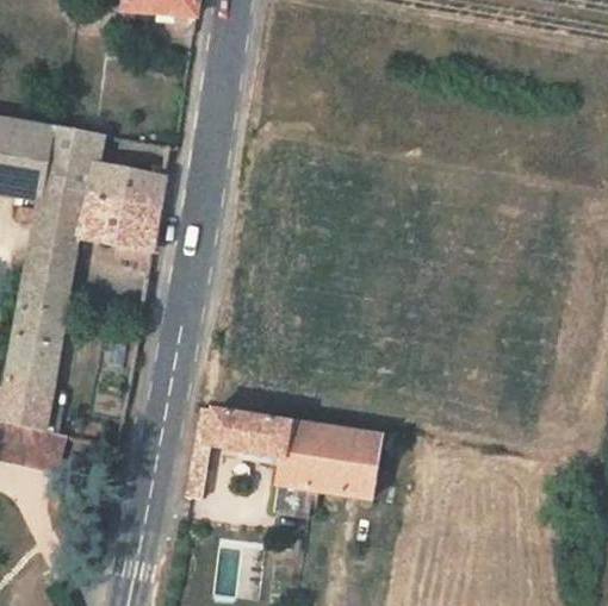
[(194,16),(194,0),(124,0),(123,10),(194,16)]
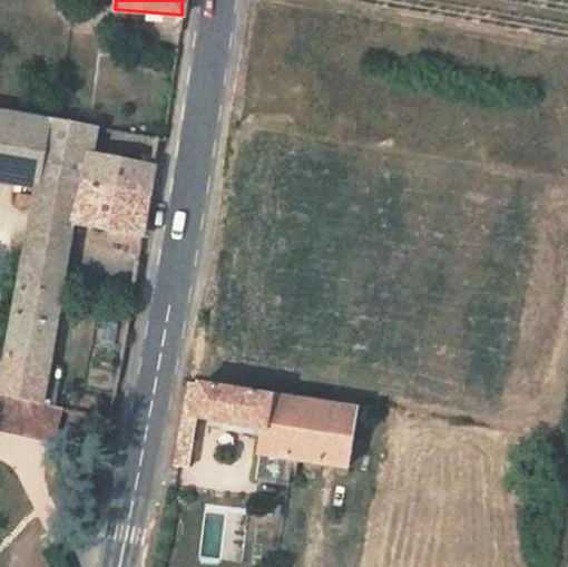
[(0,179),(37,186),(41,174),(47,145),(50,121),(0,113),(0,179)]
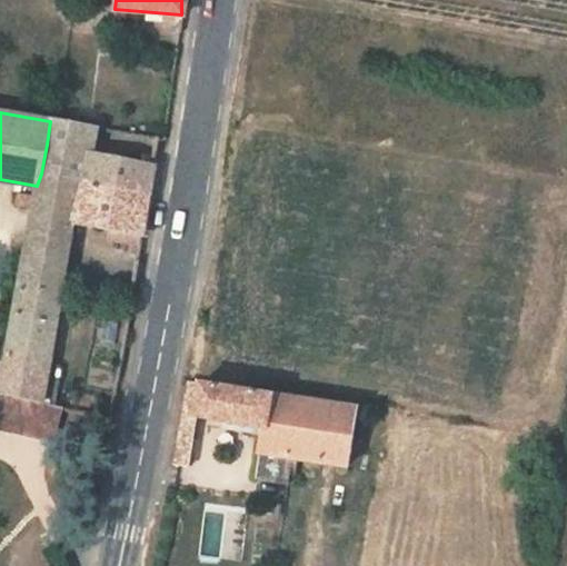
[(97,126),(50,118),(50,121),(47,145),(92,152),(97,126)]
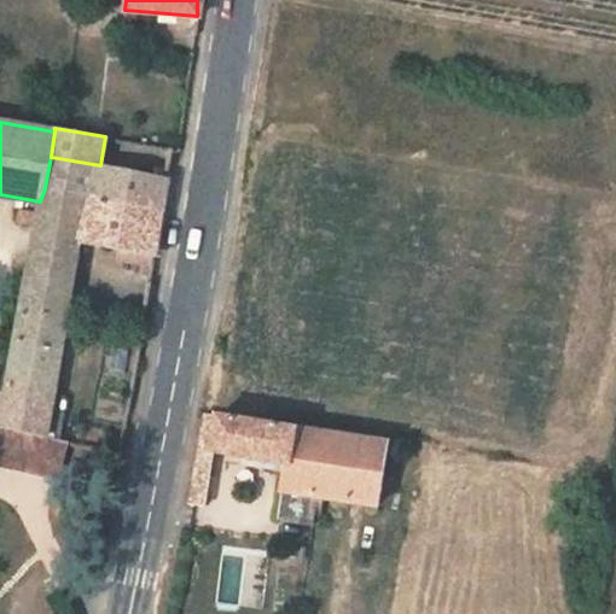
[(117,136),(112,164),(166,174),(170,146),(117,136)]
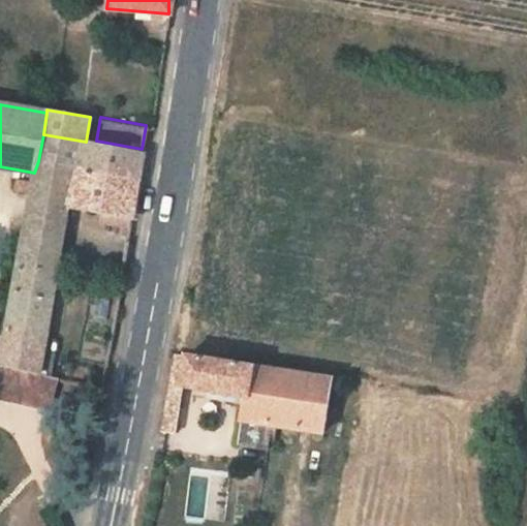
[(138,180),(144,151),(86,142),(43,134),(38,161),(138,180)]
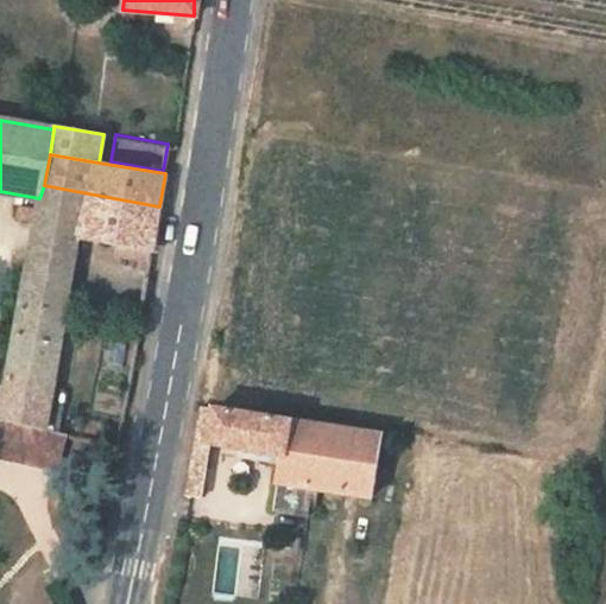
[(80,236),(152,248),(159,207),(44,185),(39,198),(33,229),(62,234),(80,236)]
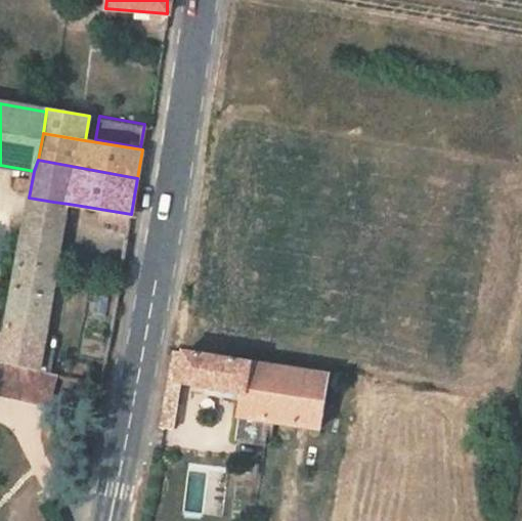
[(29,198),(24,229),(62,237),(68,213),(53,210),(53,202),(29,198)]
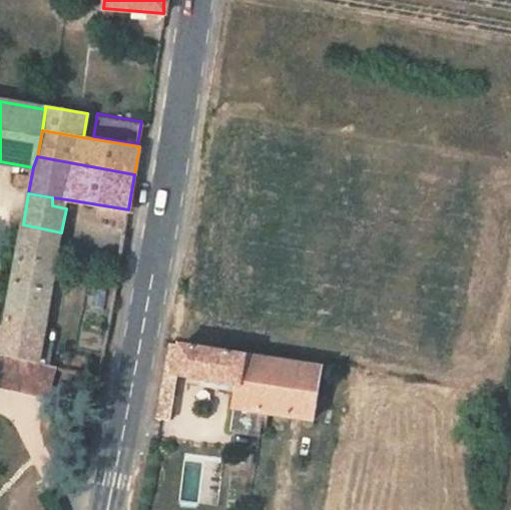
[(52,197),(52,205),(66,208),(67,199),(52,197)]
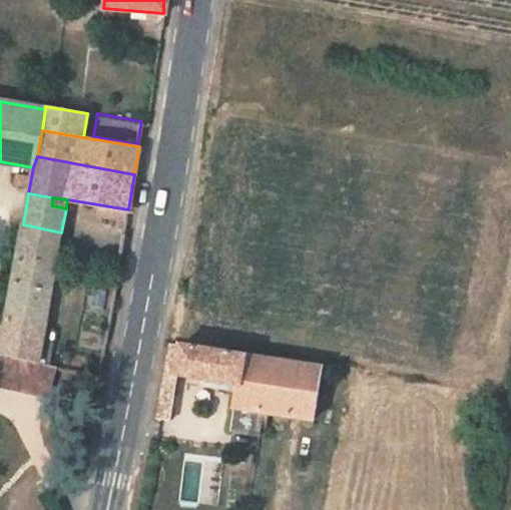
[(1,354),(49,365),(57,328),(45,326),(61,232),(23,224),(1,354)]
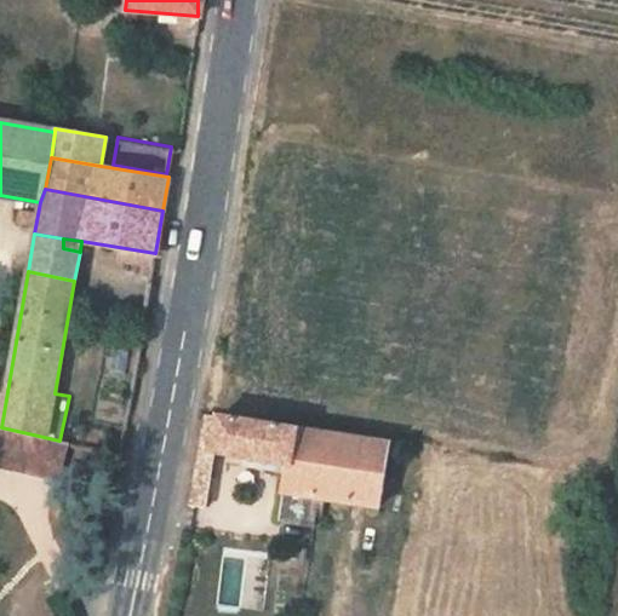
[(296,425),(209,413),(192,502),(206,505),(216,455),(287,467),(290,467),(296,425)]
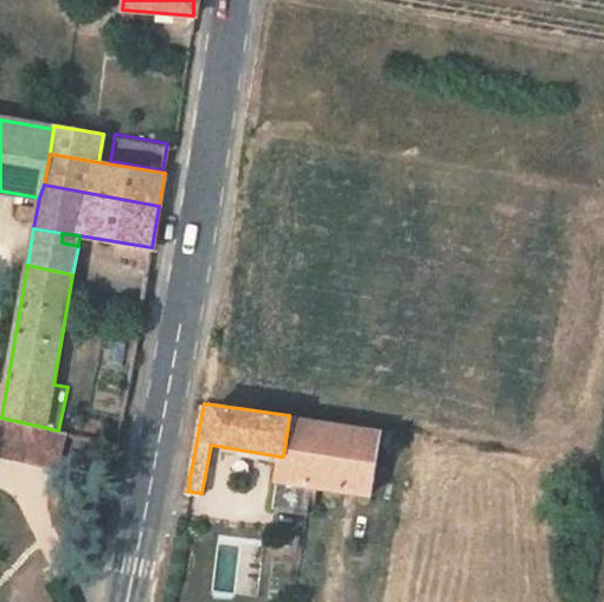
[(322,420),(289,415),(283,457),(281,457),(275,511),(310,515),(314,486),(322,420)]
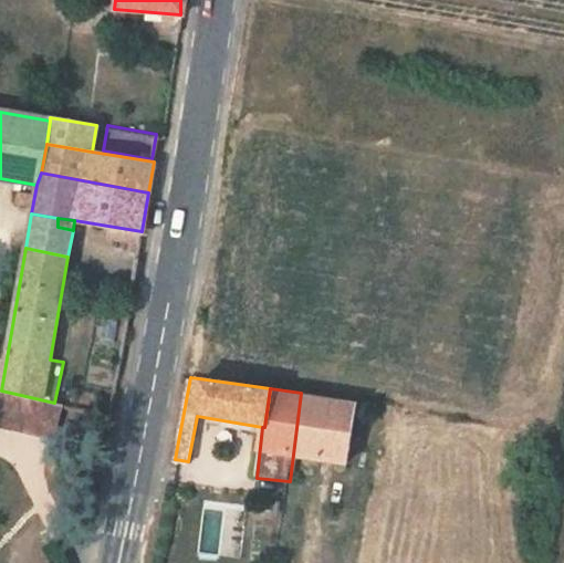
[(0,423),(53,436),(61,404),(54,403),(1,391),(0,391),(0,423)]
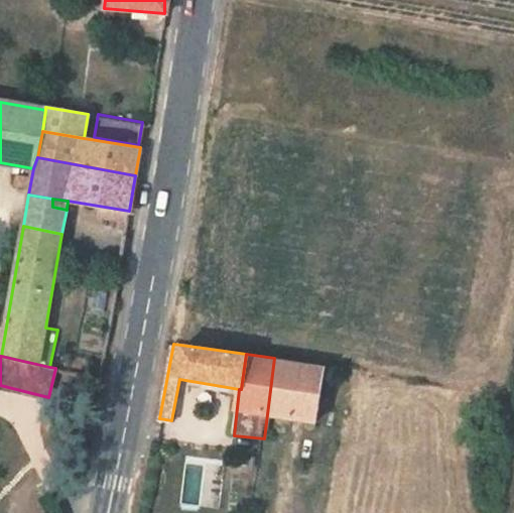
[(326,365),(274,358),(267,414),(316,420),(326,365)]
